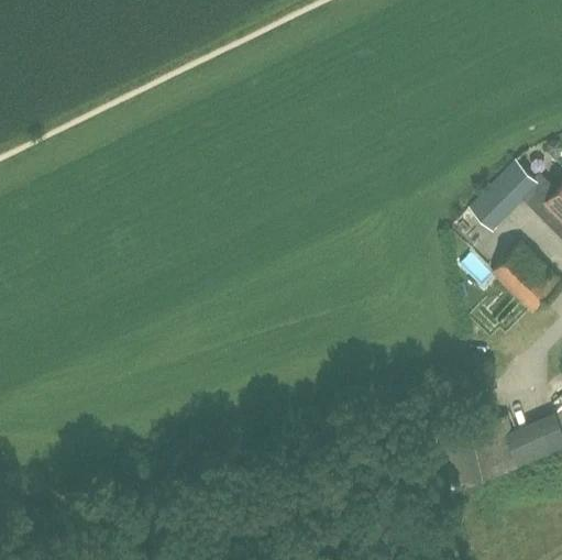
[(515,160),(466,207),(493,232),(539,185),(515,160)]
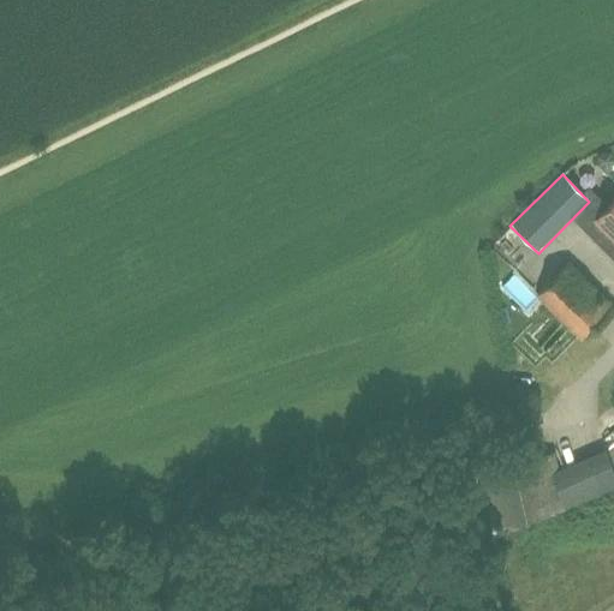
[(613,203),(594,223),(613,243),(613,203)]
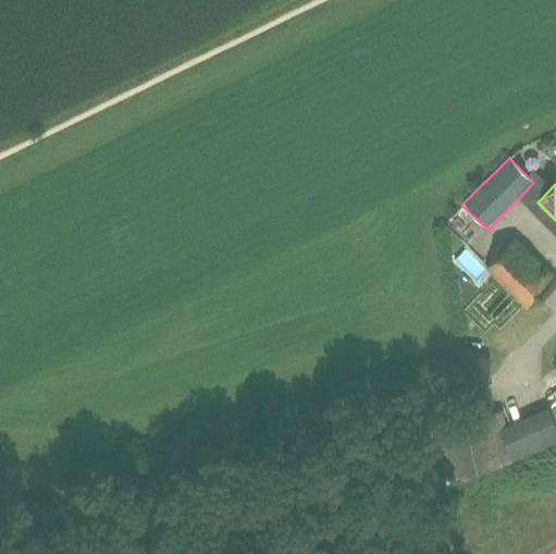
[(554,281),(514,242),(485,269),(526,309),(554,281)]
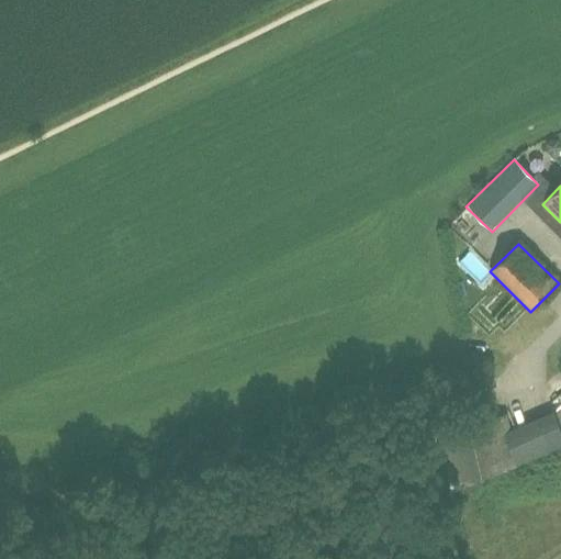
[(560,410),(550,418),(560,431),(560,410)]
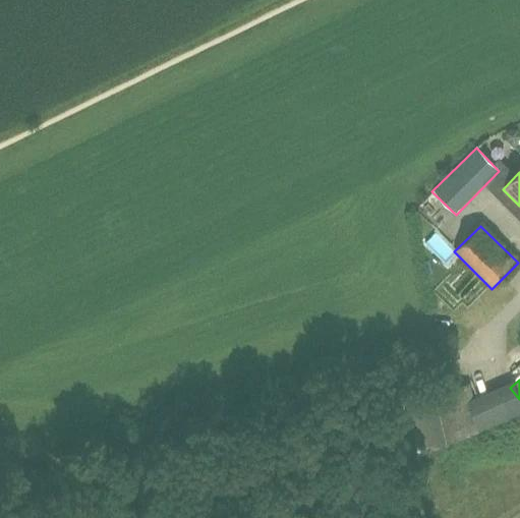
[(416,448),(479,433),(469,385),(406,398),(416,448)]
